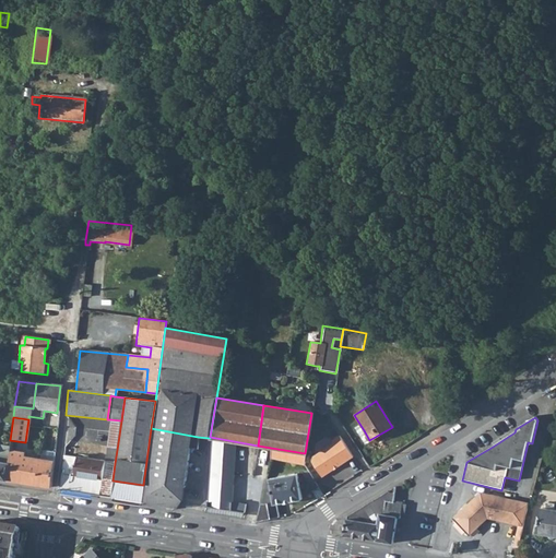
[(121,420),(110,419),(106,448),(117,450),(121,420)]
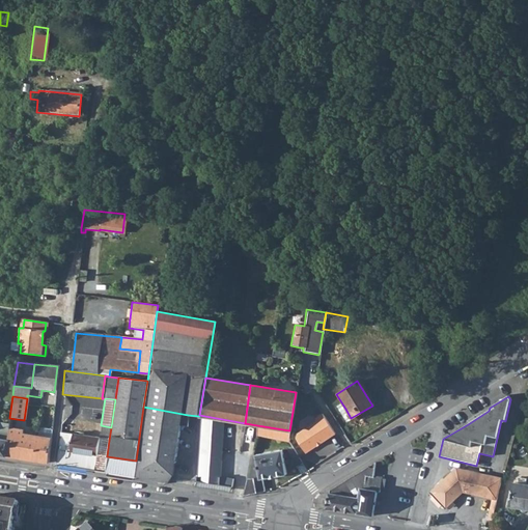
[(136,461),(134,477),(138,477),(166,482),(171,475),(178,426),(188,426),(188,415),(143,407),(136,461)]
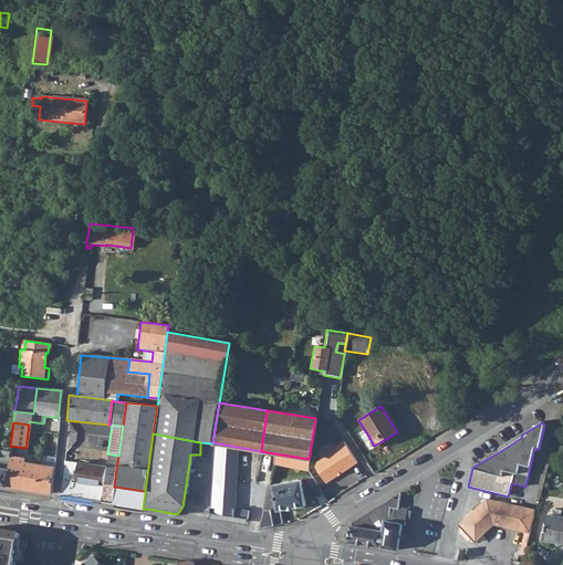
[(522,435),(498,449),(499,452),(521,438),(522,435)]
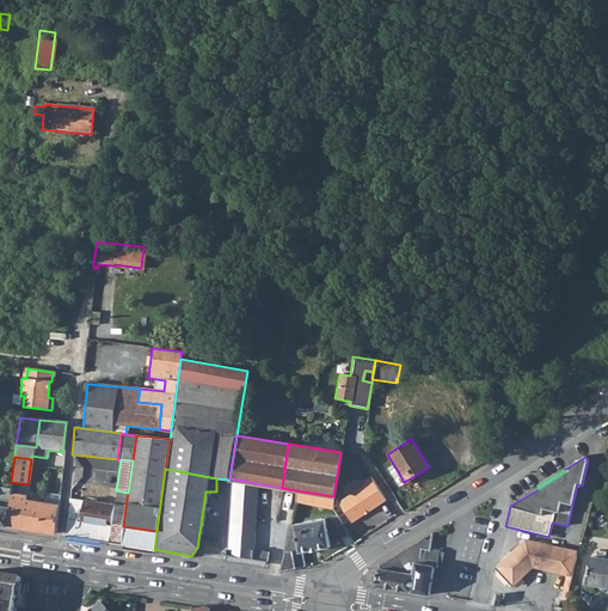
[(399,486),(404,482),(398,471),(392,475),(399,486)]
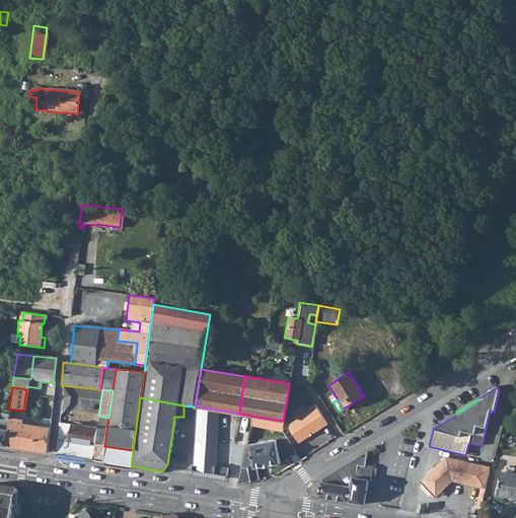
[(214,464),(217,410),(195,405),(195,407),(191,475),(211,479),(224,482),(226,468),(217,467),(218,464),(214,464)]
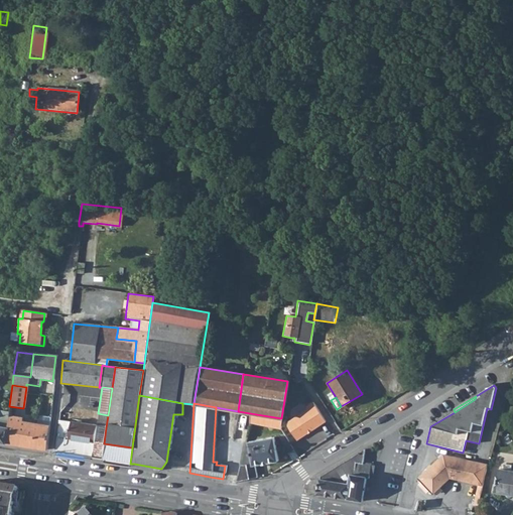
[(295,441),(324,422),(311,403),(304,408),(306,410),(287,422),(286,426),(295,441)]
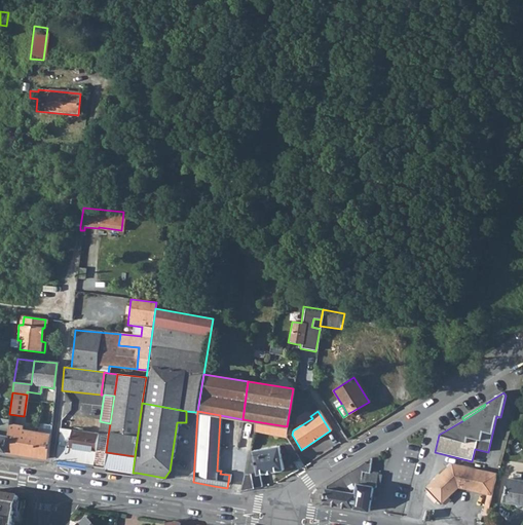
[(0,451),(4,452),(8,423),(8,420),(0,419),(0,451)]
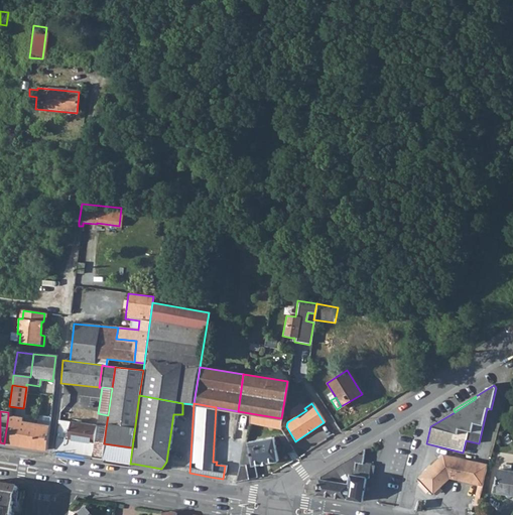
[(98,413),(96,425),(106,427),(108,415),(98,413)]
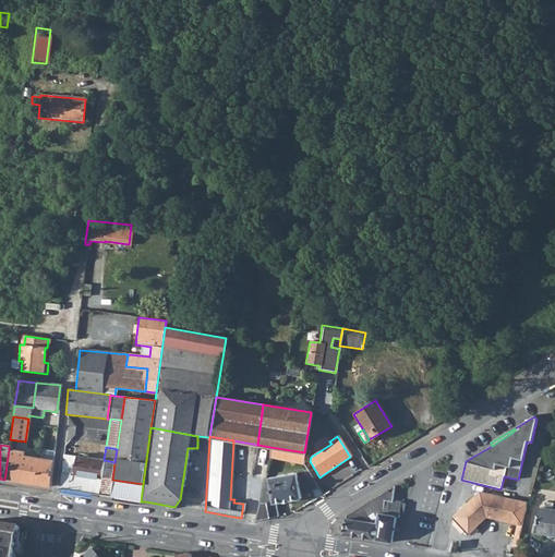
[(270,447),(268,457),(267,462),(273,463),(273,460),(302,464),(304,452),(270,447)]
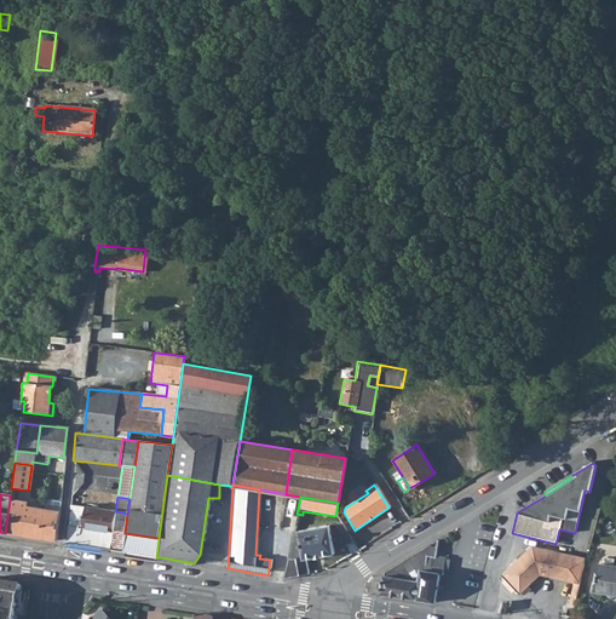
[(10,499),(5,533),(55,542),(58,513),(42,510),(26,506),(27,502),(10,499)]
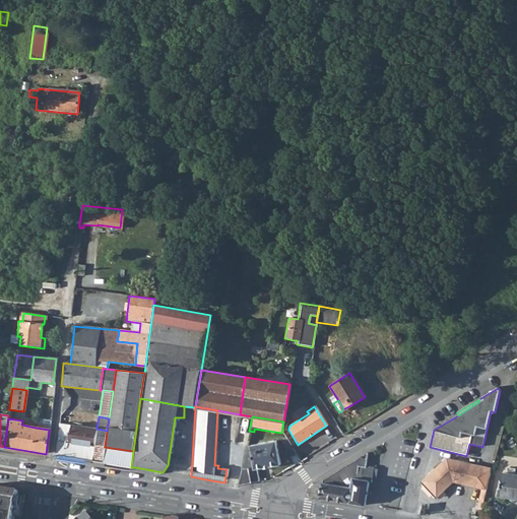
[(37,419),(36,428),(49,430),(50,422),(37,419)]
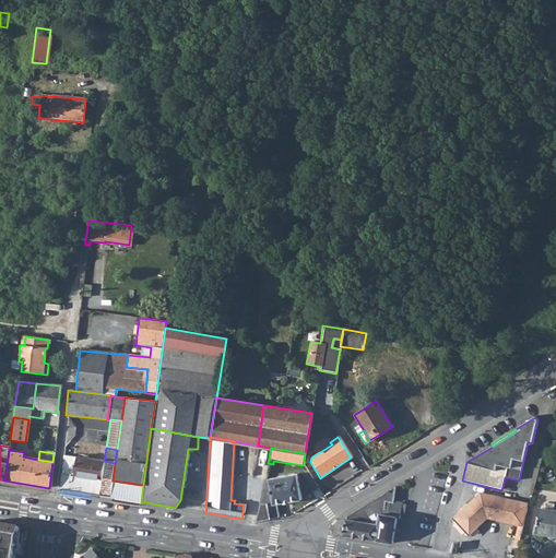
[(62,455),(57,489),(98,496),(104,461),(62,455)]
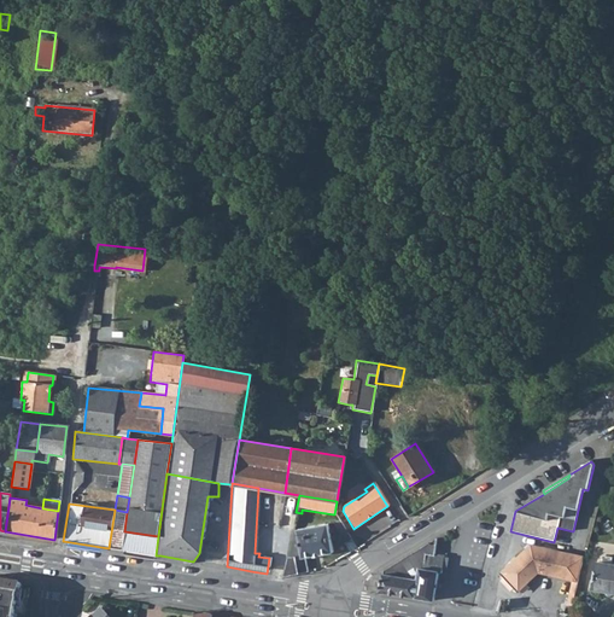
[(115,510),(109,548),(122,551),(124,531),(127,512),(115,510)]
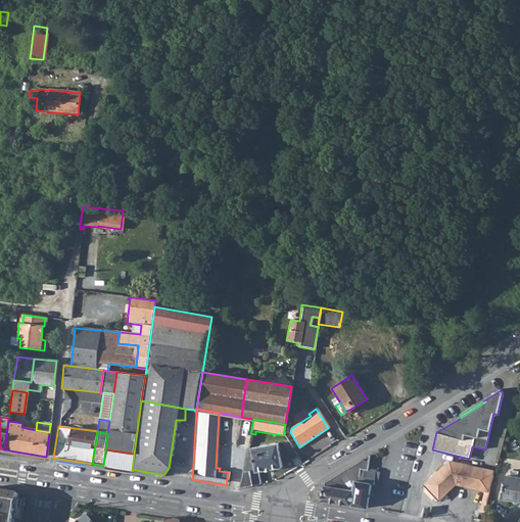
[(248,471),(250,485),(260,484),(256,472),(279,468),(275,444),(247,448),(242,472),(248,471)]
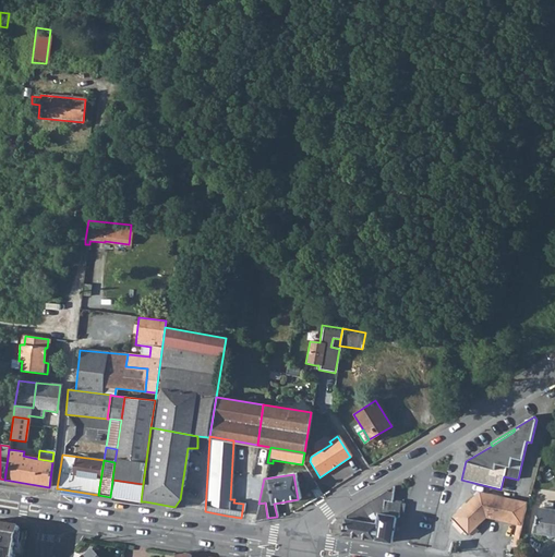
[(112,480),(110,497),(141,501),(143,484),(112,480)]
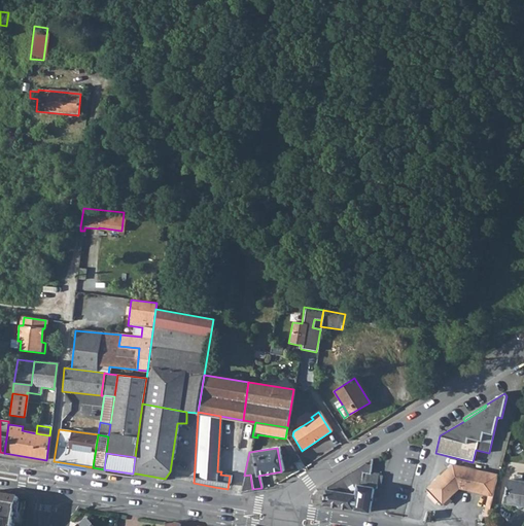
[(368,513),(372,489),(374,489),(377,476),(376,476),(376,475),(371,474),(371,475),(369,475),(371,460),(370,459),(325,487),(322,504),(353,510),(368,513)]
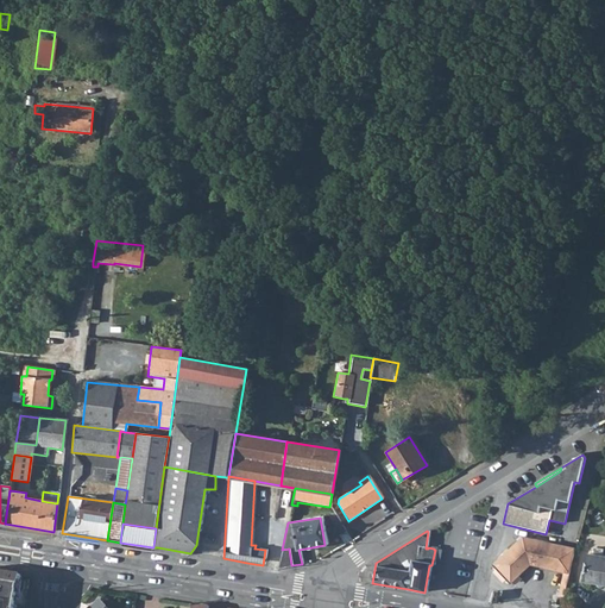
[(510,549),(492,565),(509,584),(529,566),(562,575),(556,596),(562,597),(567,576),(574,550),(523,538),(510,549)]
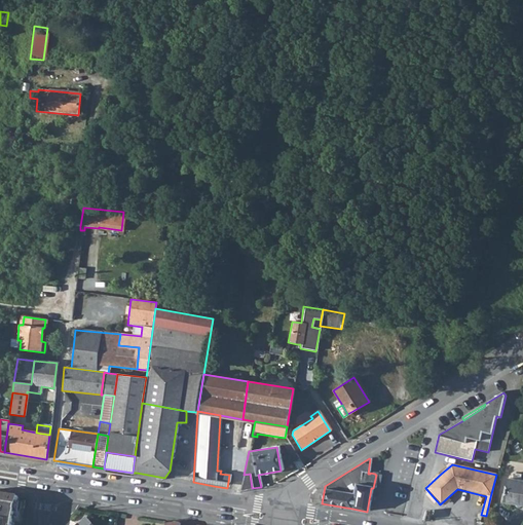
[(250,474),(244,475),(240,490),(241,490),(252,488),(250,474)]
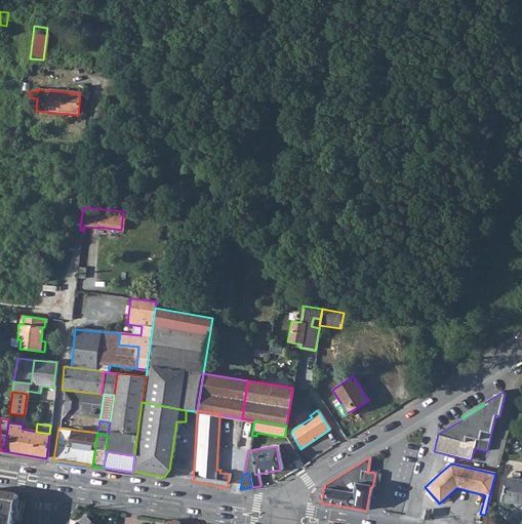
[(512,478),(508,478),(504,500),(521,502),(521,479),(516,479),(512,478)]
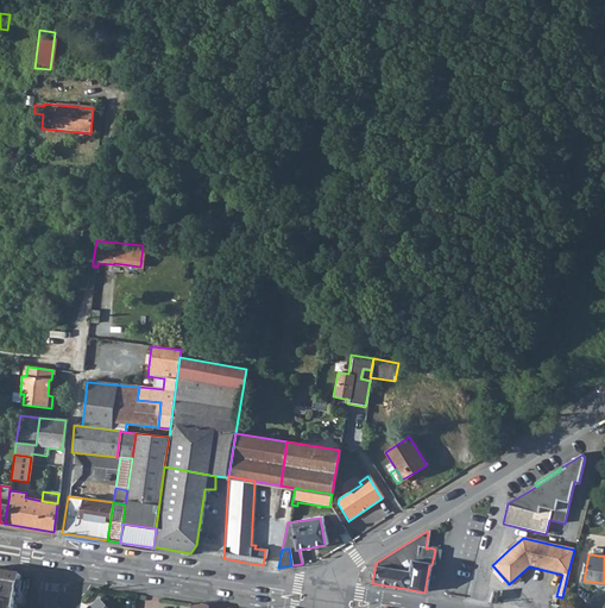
[(25,607),(30,580),(0,575),(0,607),(25,607)]
